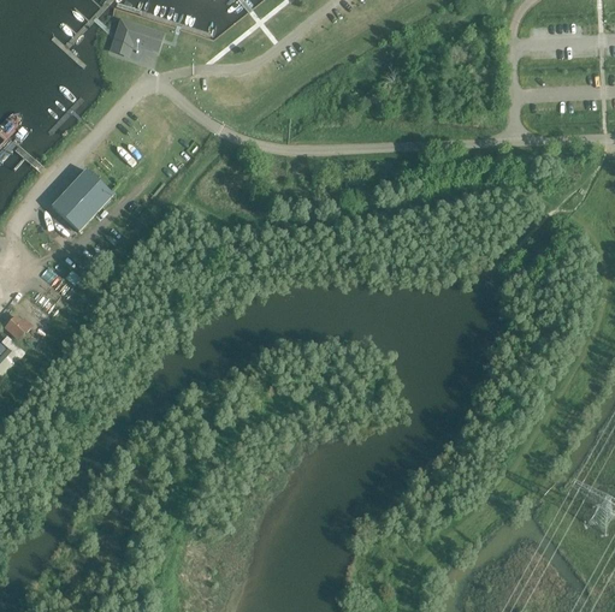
[(119,18),(108,51),(129,57),(134,43),(158,51),(164,31),(123,18),(119,17),(119,18)]
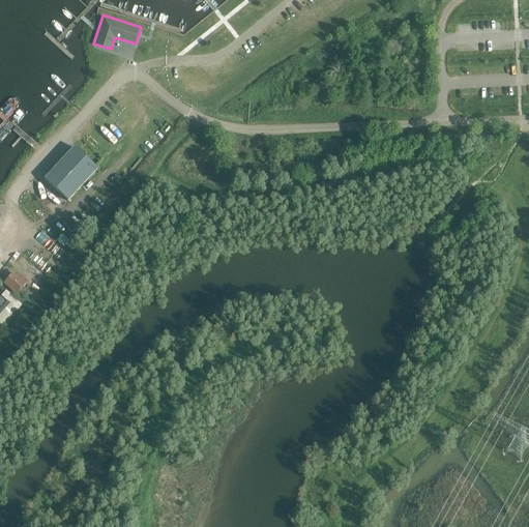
[(45,177),(67,198),(96,166),(74,145),(45,177)]
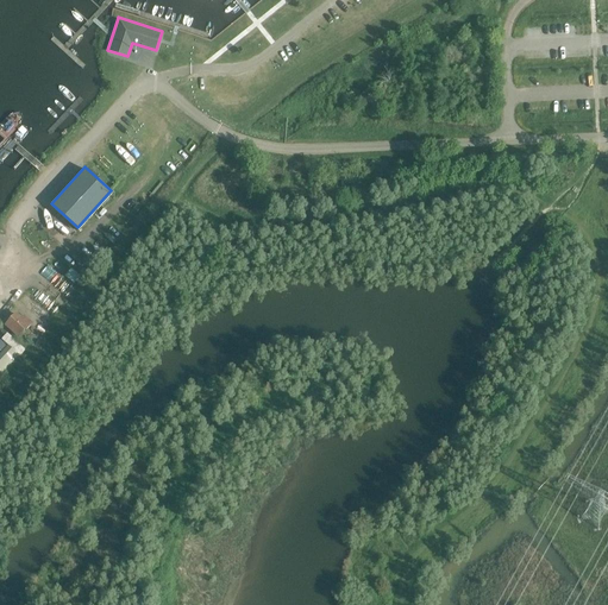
[(70,265),(63,272),(73,281),(80,273),(70,265)]
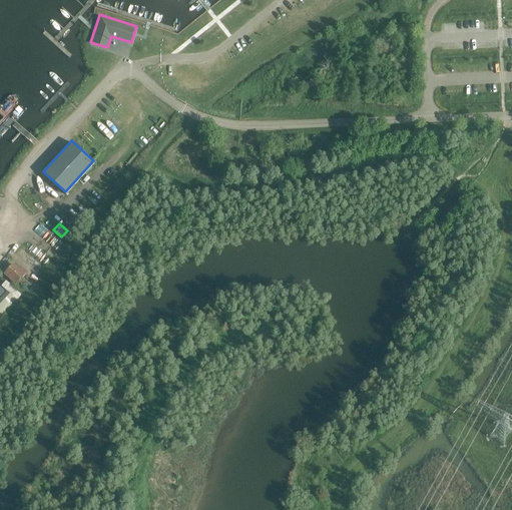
[(26,270),(19,263),(17,265),(12,261),(3,272),(16,283),(26,270)]
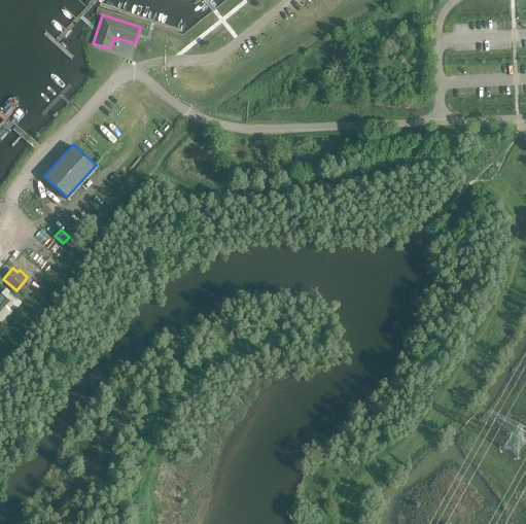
[(6,297),(0,303),(0,323),(15,305),(6,297)]
